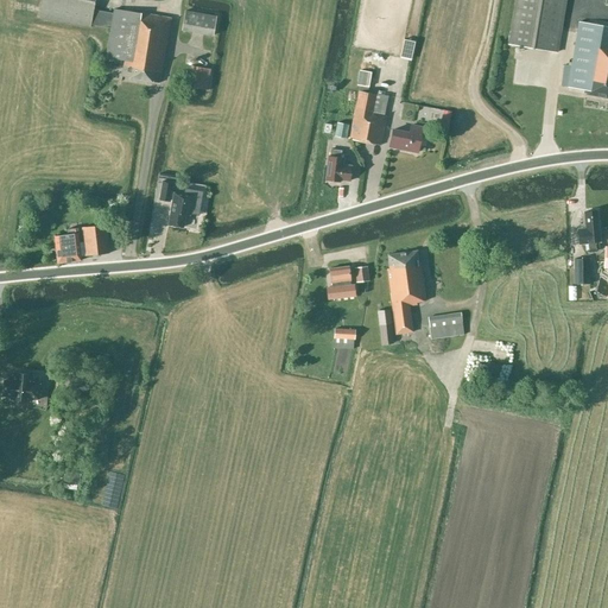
[(93,11),(94,5),(94,0),(40,0),(38,18),(90,26),(92,25),(111,27),(111,30),(106,57),(124,61),(121,76),(159,82),(170,18),(141,13),(114,8),(113,13),(93,11)]
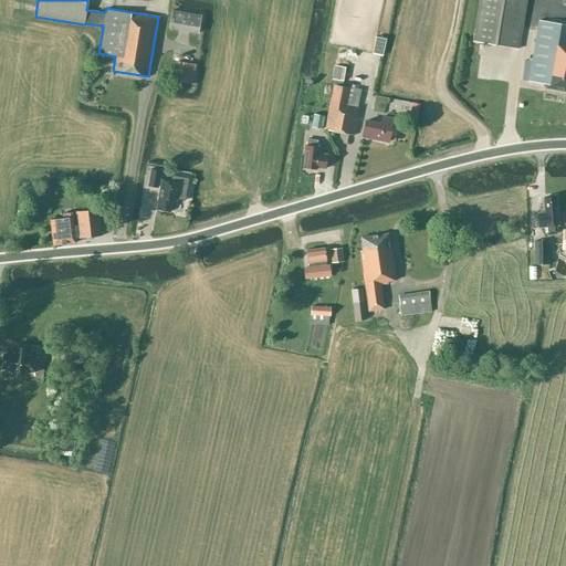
[(519,49),(526,0),(479,0),(472,41),(519,49)]
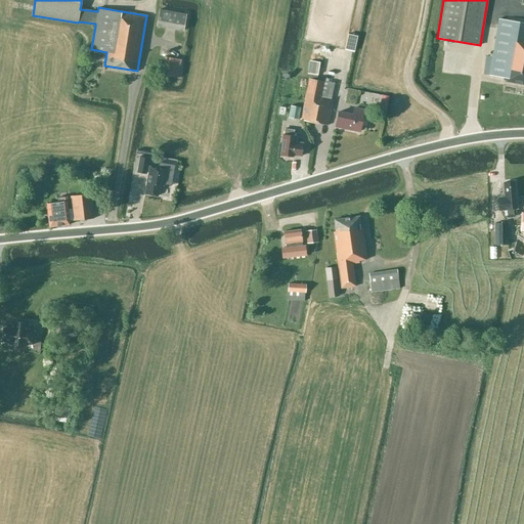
[(160,9),(157,26),(183,31),(186,13),(160,9)]
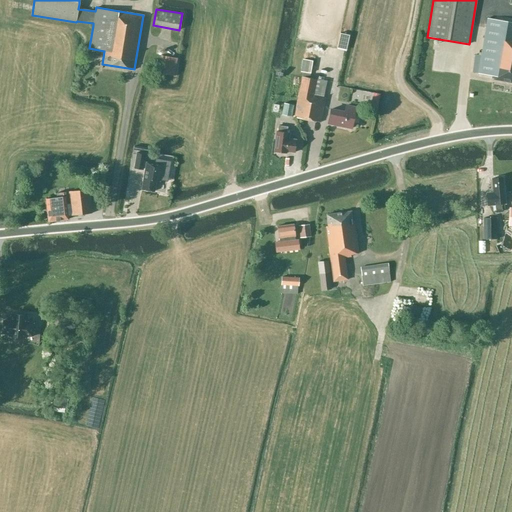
[(511,23),(487,18),(478,73),(493,75),(492,79),(511,82),(511,23)]
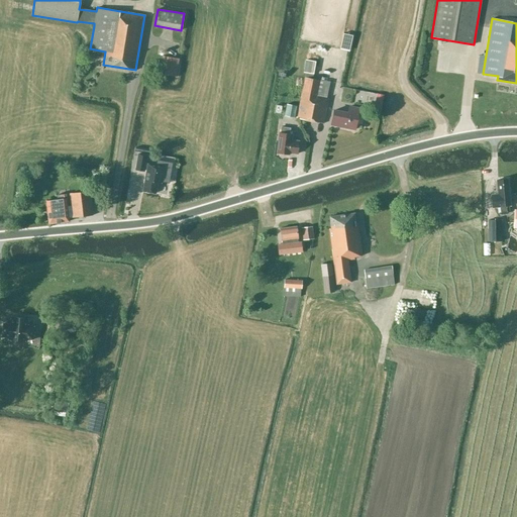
[(176,76),(179,59),(163,56),(160,73),(176,76)]
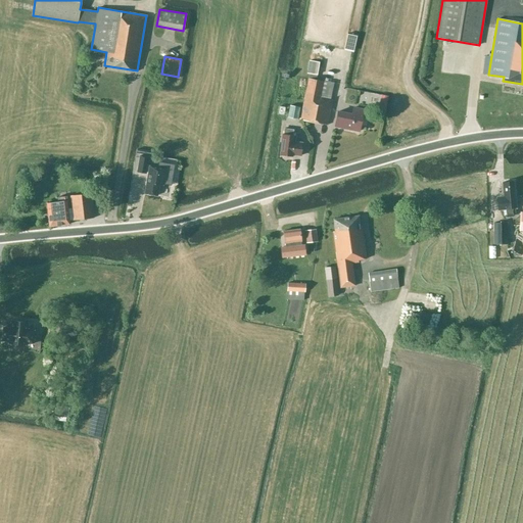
[(320,62),(310,60),(307,74),(318,76),(320,62)]
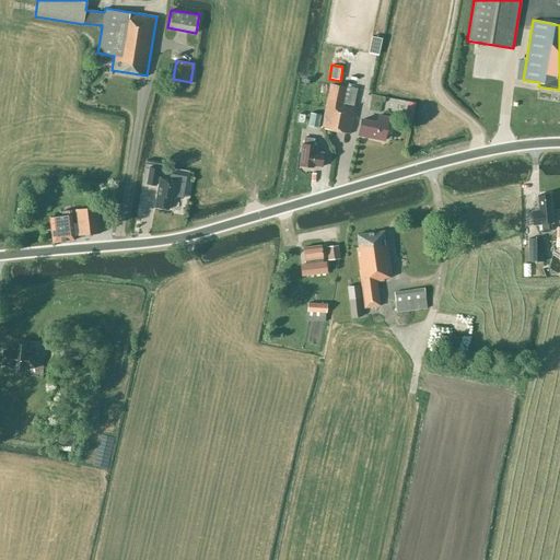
[(346,86),(347,86),(330,83),(322,128),(350,133),(356,106),(354,106),(358,89),(346,86)]
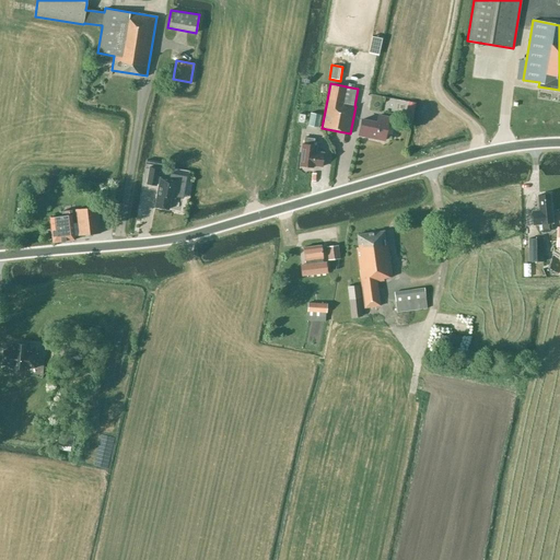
[(416,103),(408,101),(404,120),(411,123),(416,103)]
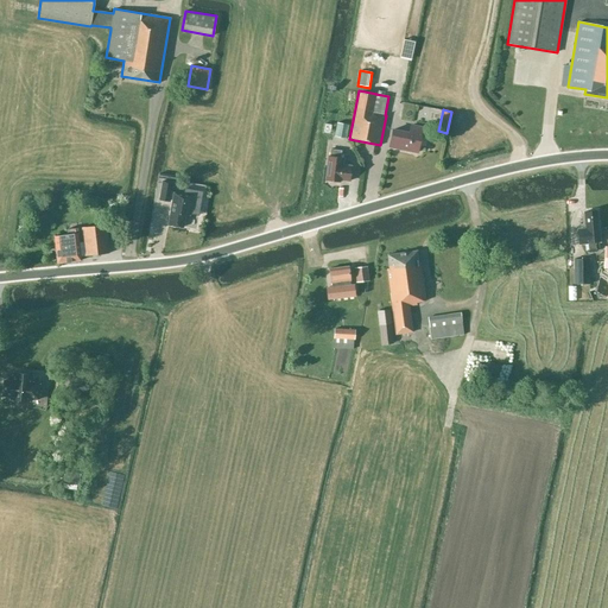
[(350,125),(342,124),(340,135),(348,138),(350,125)]
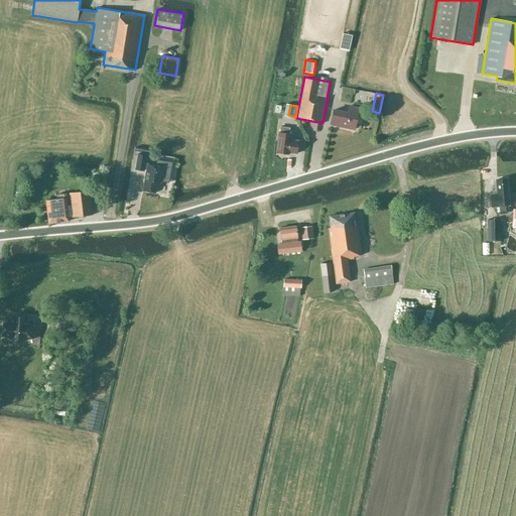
[(348,106),(347,112),(333,109),(330,124),(354,130),(357,115),(360,116),(361,109),(348,106)]
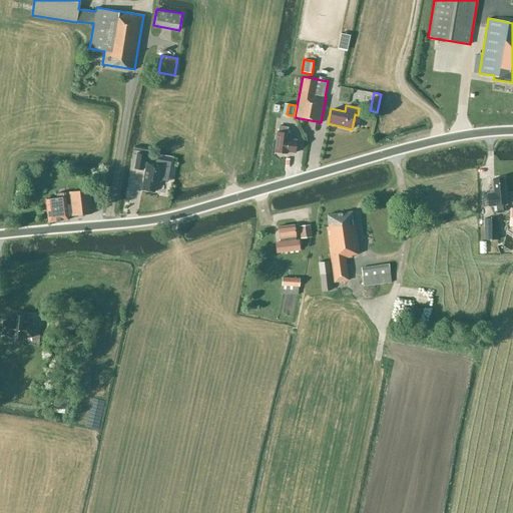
[(280,126),(279,131),(277,131),(275,152),(286,153),(287,151),(295,152),(297,140),(289,139),(290,133),(288,132),(289,127),(280,126)]
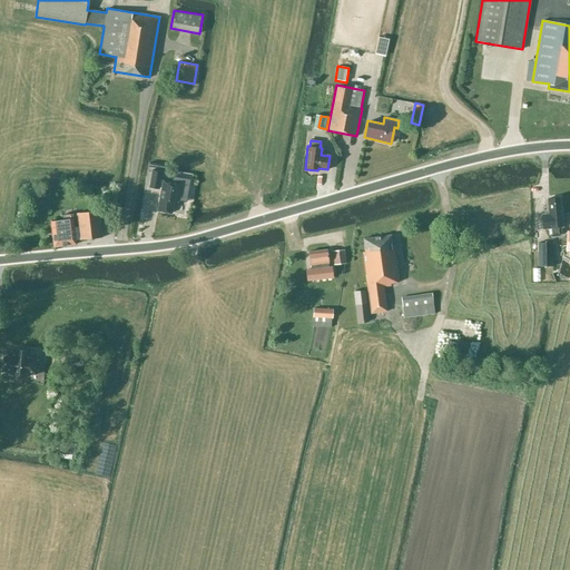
[(163,172),(153,169),(149,188),(160,189),(163,172)]
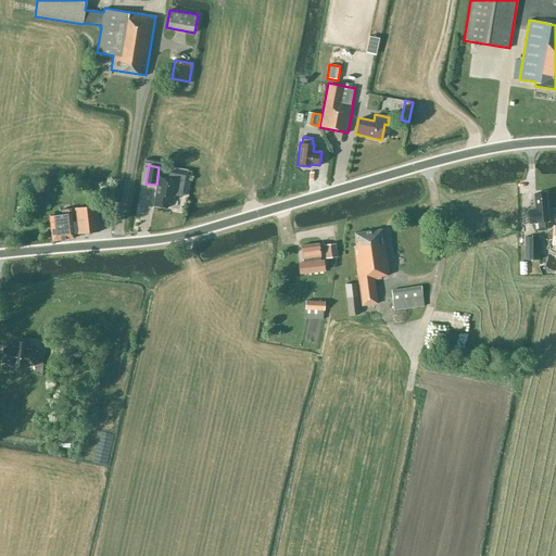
[(159,176),(156,189),(153,205),(167,207),(169,196),(175,197),(177,179),(159,176)]
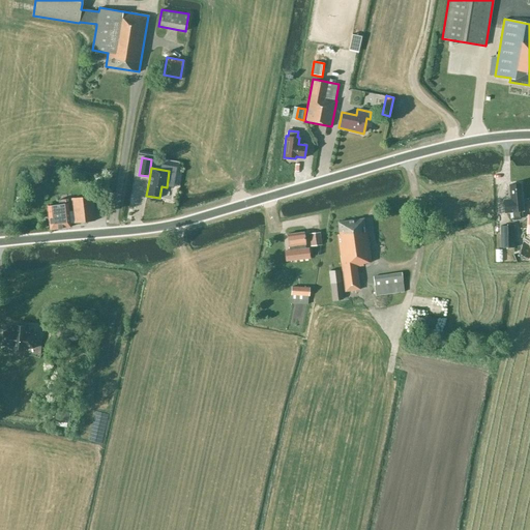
[(522,211),(520,184),(508,185),(509,199),(503,200),(504,212),(522,211)]
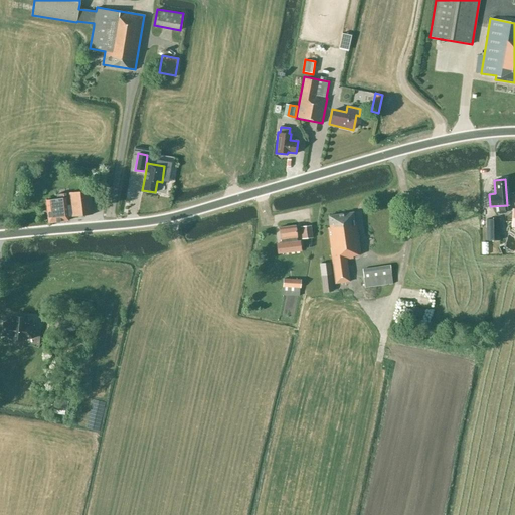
[(90,190),(89,190),(69,192),(70,204),(67,205),(65,192),(56,193),(57,198),(45,199),(48,222),(68,220),(68,216),(93,213),(90,190)]
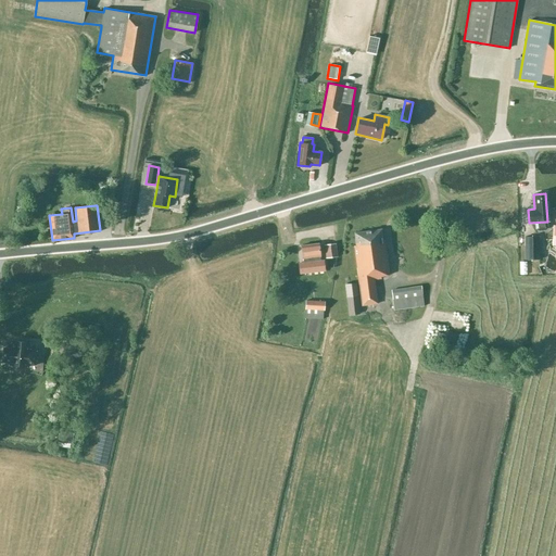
[(382,240),(381,228),(354,232),(355,245),(353,245),(362,305),(377,303),(374,278),(389,276),(384,240),(382,240)]
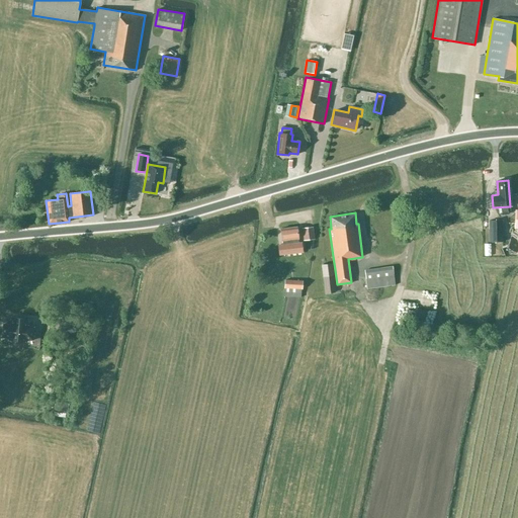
[(503,242),(502,221),(489,221),(490,242),(503,242)]
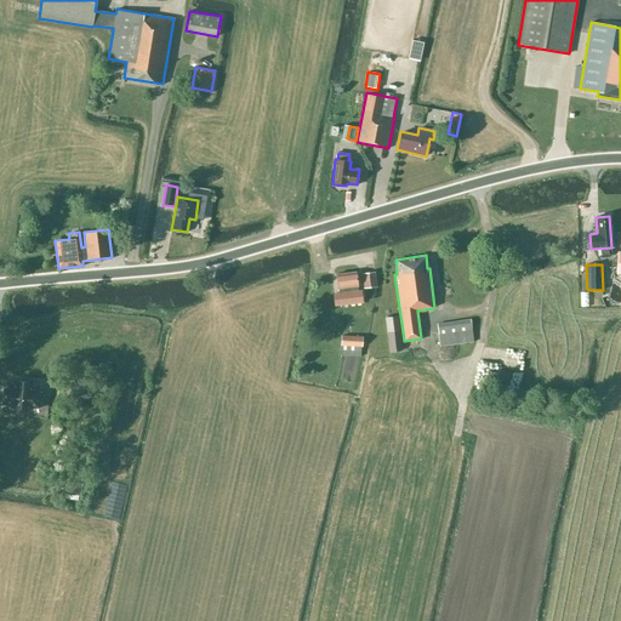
[(377,286),(375,272),(363,274),(365,289),(377,286)]
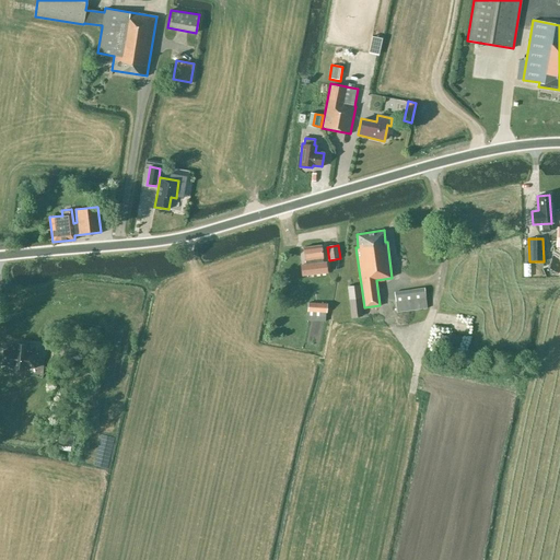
[(322,256),(321,246),(303,247),(305,258),(306,264),(301,265),(302,276),(327,272),(326,261),(323,263),(322,256)]
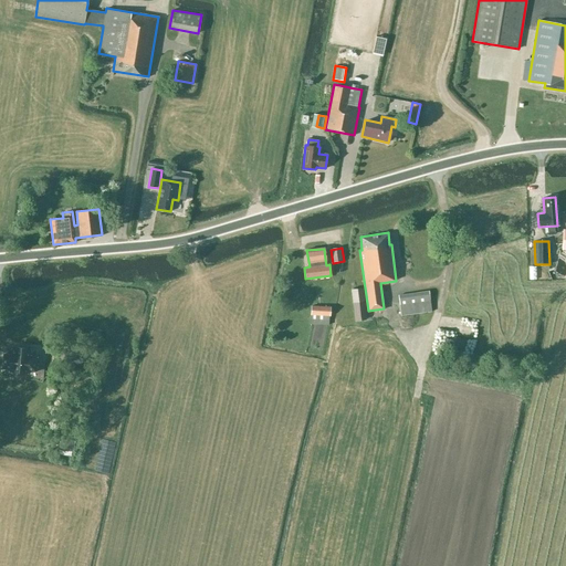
[(367,320),(364,289),(352,290),(355,321),(367,320)]
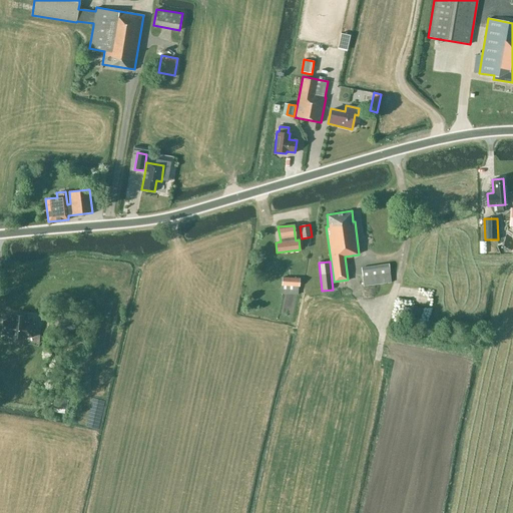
[(392,283),(389,264),(362,268),(364,287),(392,283)]
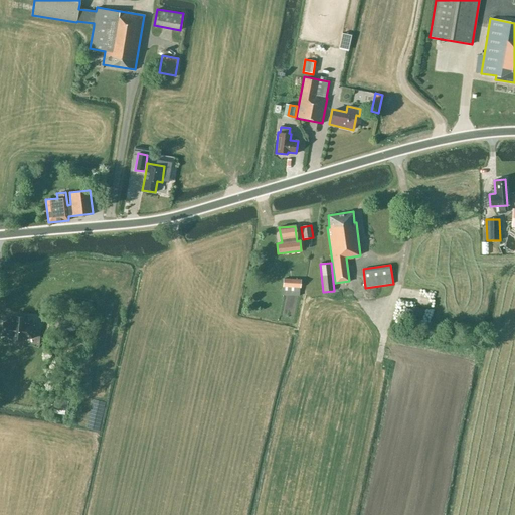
[(301,280),(284,279),(283,295),(299,296),(300,288),(301,288),(301,280)]
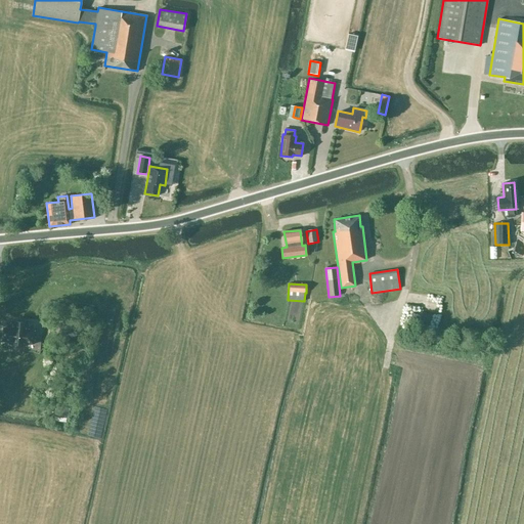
[(27,322),(11,320),(10,328),(2,328),(1,341),(9,341),(9,343),(25,345),(25,343),(33,344),(34,331),(26,330),(27,322)]
